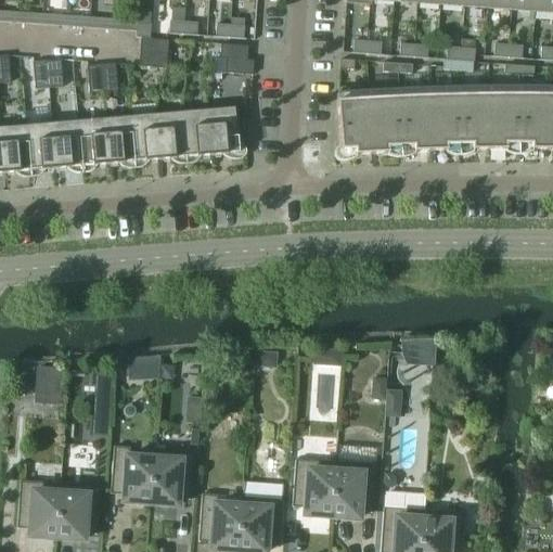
[(536,10),(536,0),(512,0),(512,8),(536,10)]
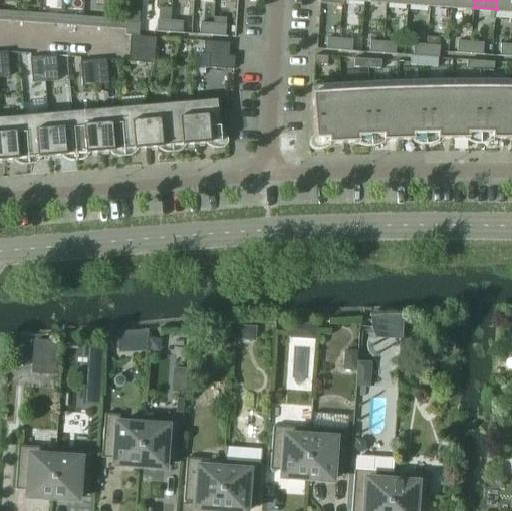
[(496,0),(496,9),(511,10),(511,0),(496,0)]
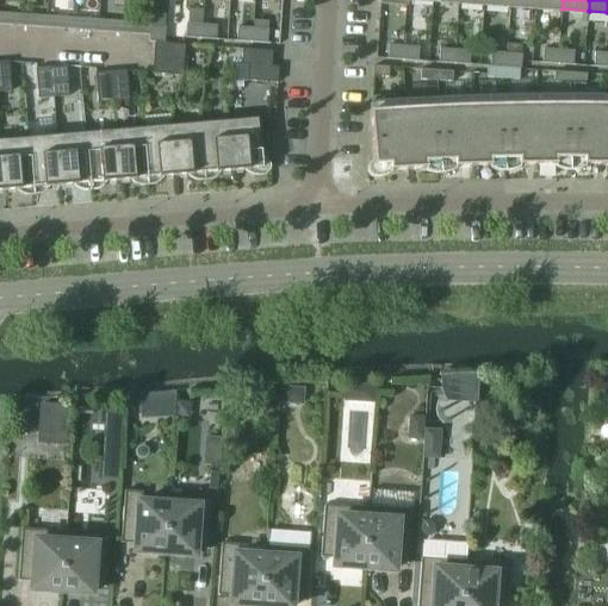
[(0,22),(22,24),(22,12),(0,10),(0,22)]
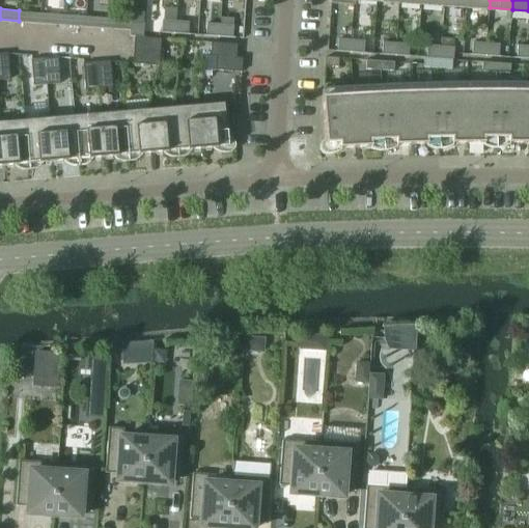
[(40,22),(42,11),(19,10),(19,21),(40,22)]
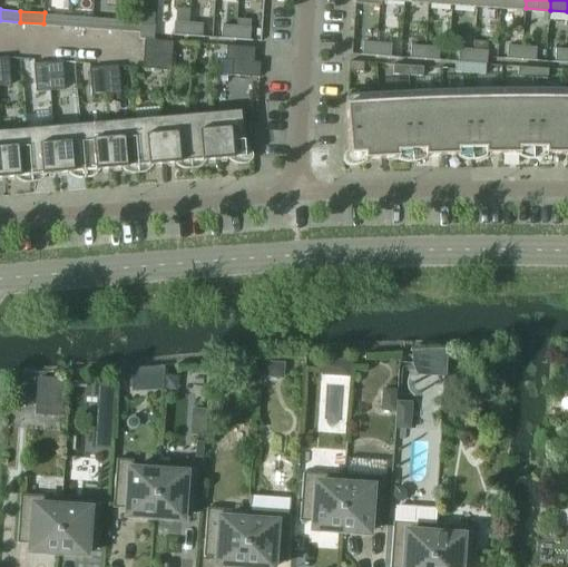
[(68,26),(69,15),(45,12),(43,23),(68,26)]
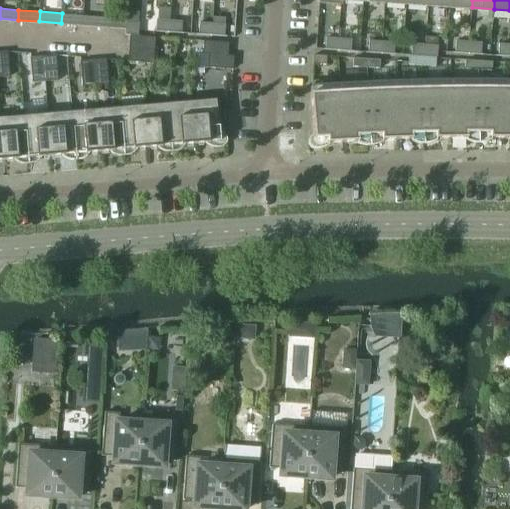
[(83,24),(83,14),(62,13),(61,23),(83,24)]
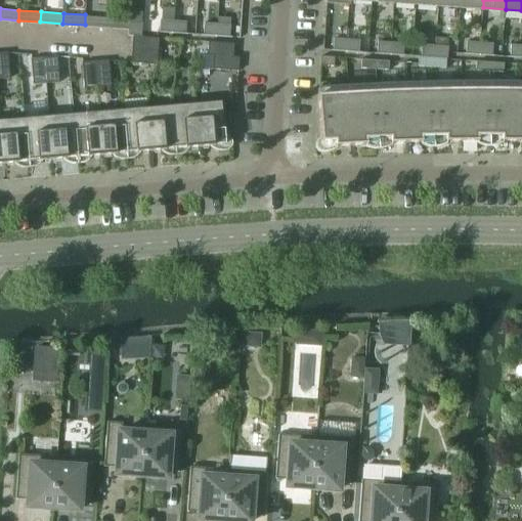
[(107,27),(107,16),(85,14),(85,25),(107,27)]
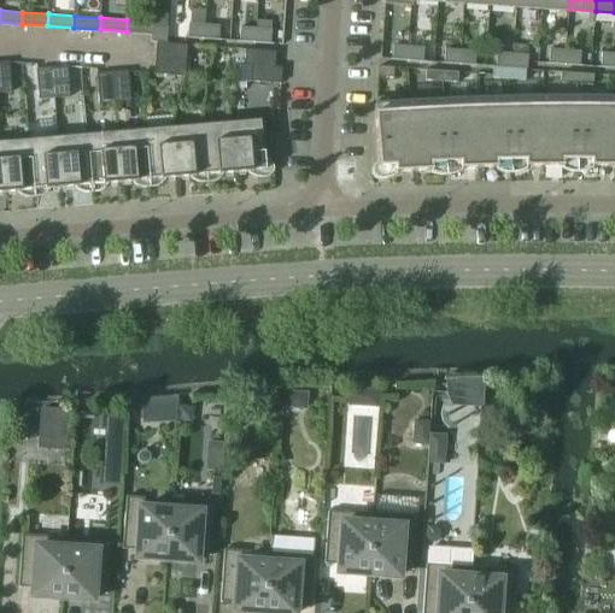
[(152,33),(153,22),(127,19),(127,31),(152,33)]
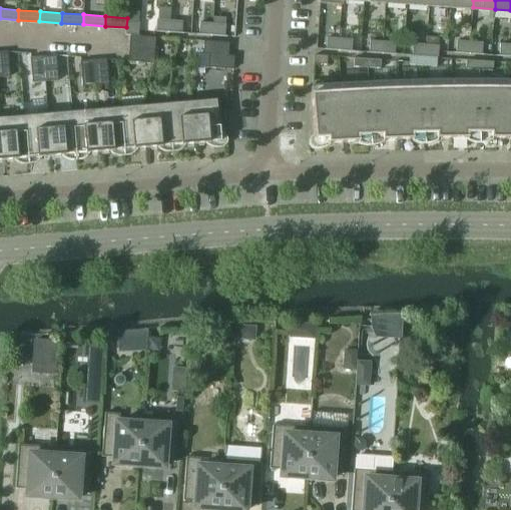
[(169,30),(170,18),(157,17),(156,29),(154,29),(169,30)]
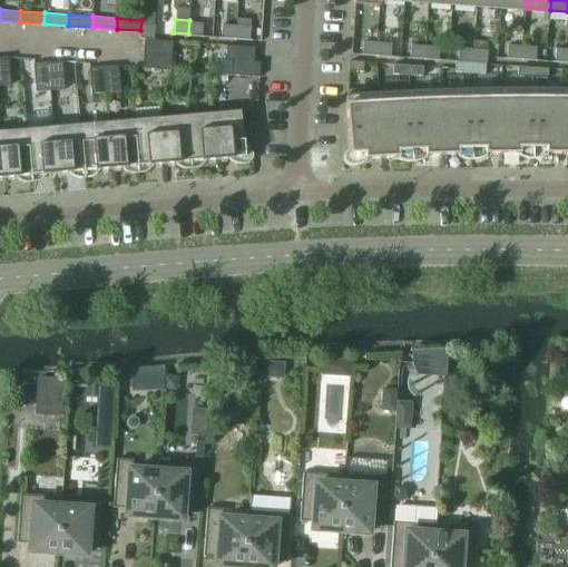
[(157,39),(157,38),(155,38),(155,25),(142,23),(142,20),(140,30),(140,37),(146,38),(157,39)]
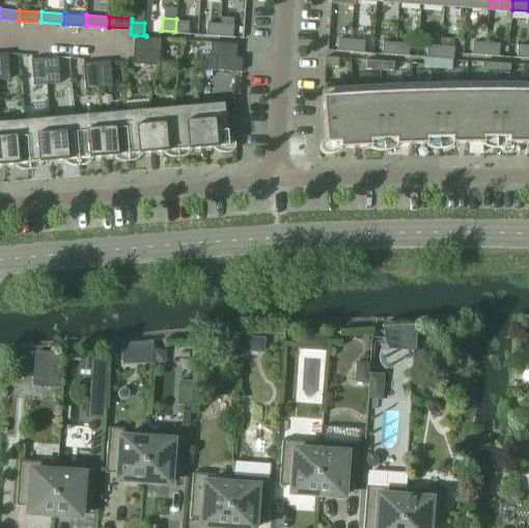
[(176,19),(175,31),(191,33),(191,32),(189,32),(190,20),(176,19)]
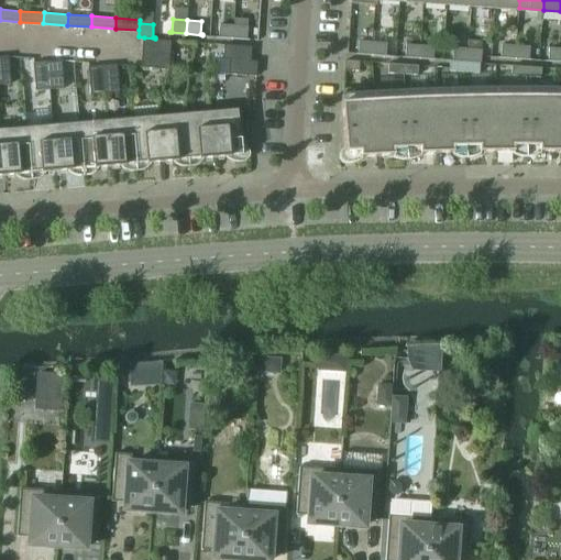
[(233,37),(234,23),(220,22),(219,35),(217,35),(233,37)]
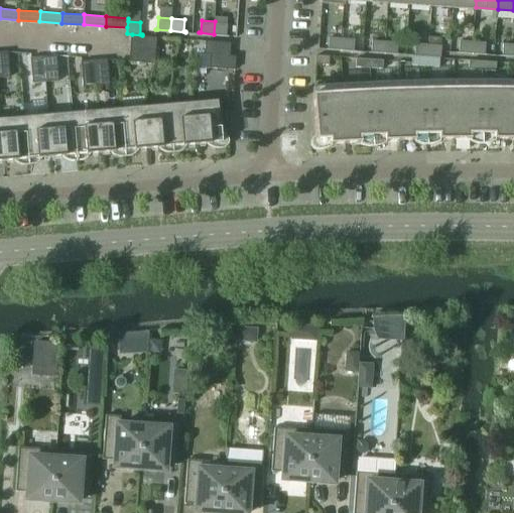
[(215,21),(214,34),(229,35),(229,34),(227,34),(228,22),(215,21)]
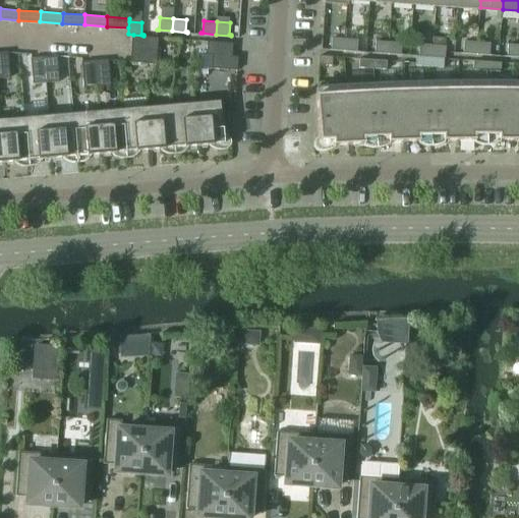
[(159,37),(143,35),(143,36),(133,35),(132,48),(158,50),(159,37)]
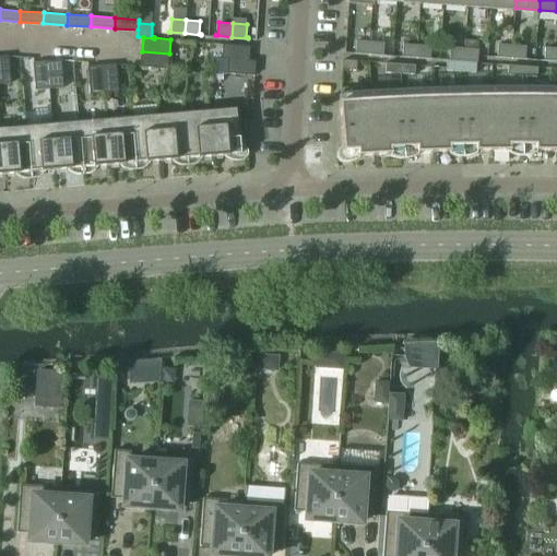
[(370,52),(370,39),(357,38),(356,51),(354,51),(370,52)]
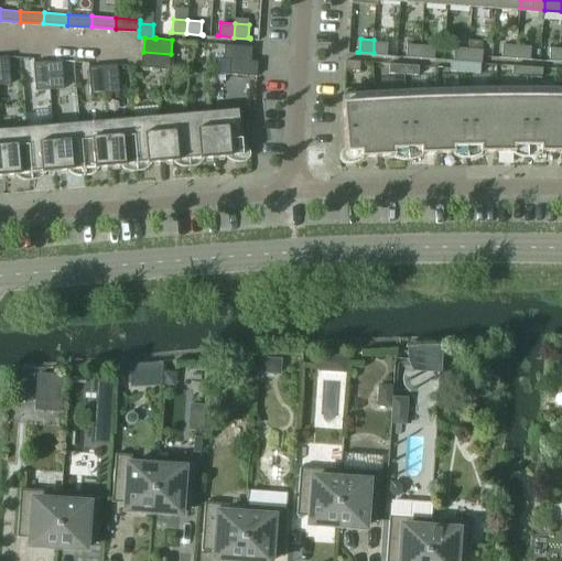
[(374,40),(374,53),(390,55),(390,54),(388,54),(389,41),(374,40)]
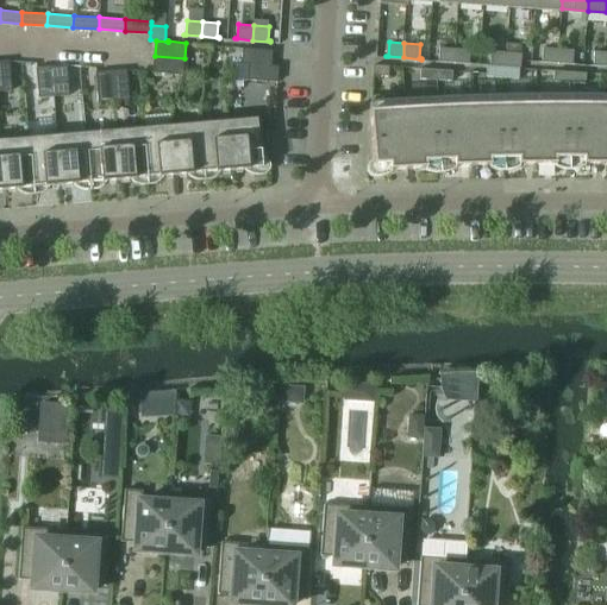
[(455,62),(456,46),(440,45),(439,60),(437,60),(437,61),(455,62)]
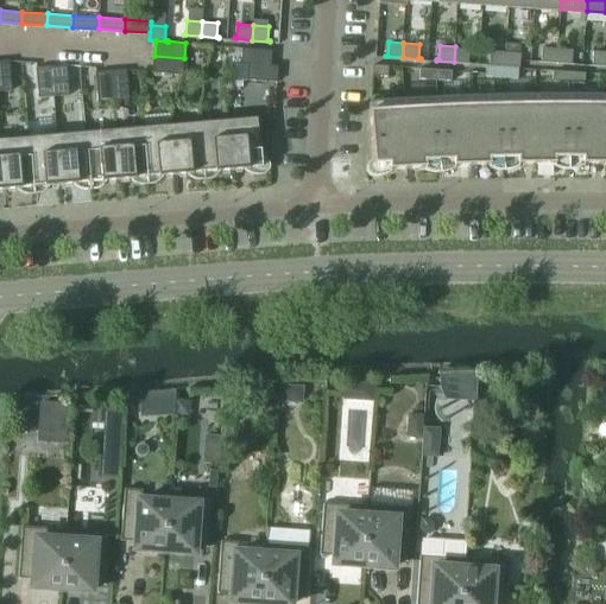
[(272,49),(252,48),(242,46),(241,62),(248,63),(272,64),(272,49)]
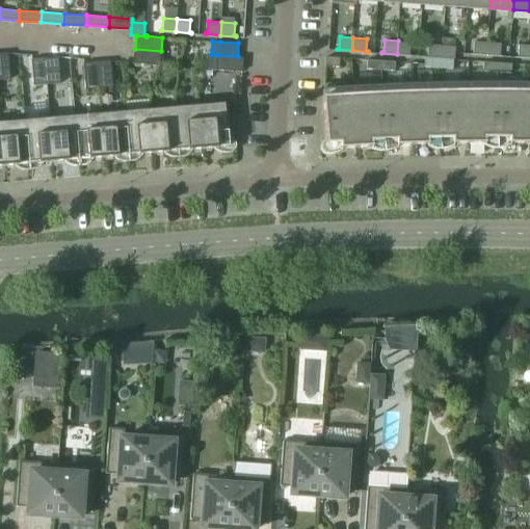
[(398,41),(397,54),(413,55),(413,54),(411,54),(412,42),(398,41)]
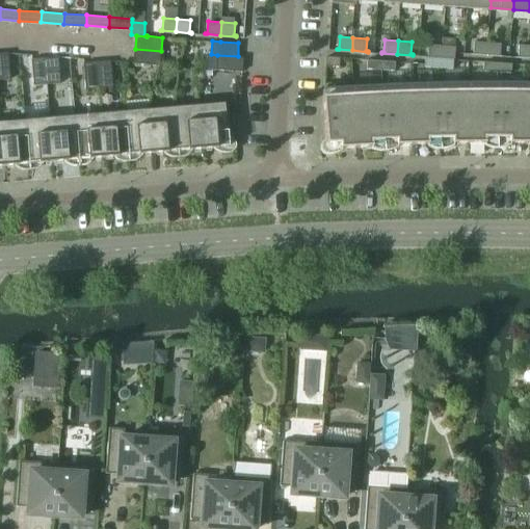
[(487,54),(487,42),(475,41),(474,52),(471,52),(471,53),(487,54)]
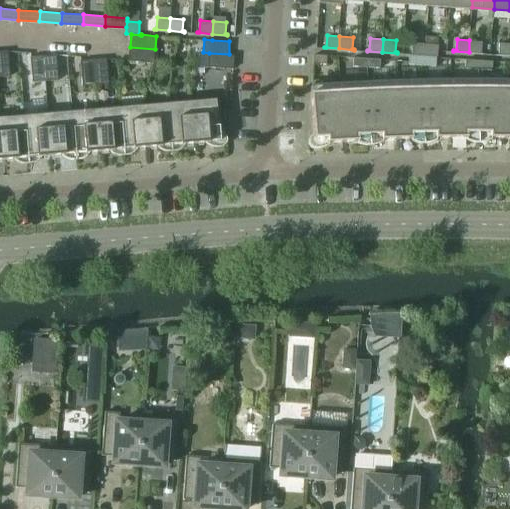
[(469,40),(469,52),(484,53),(484,52),(482,52),(483,40),(469,40)]
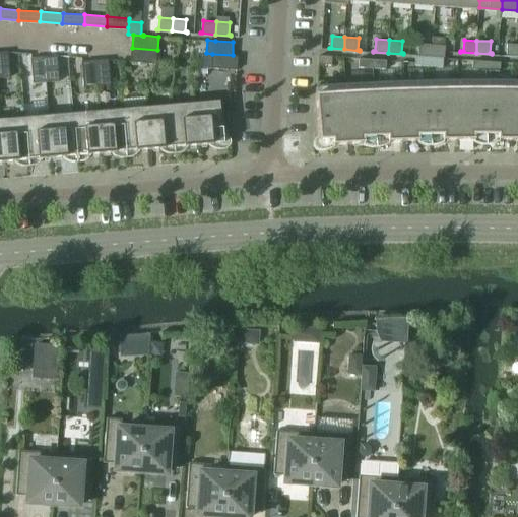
[(432,56),(433,44),(419,43),(418,54),(416,54),(416,55),(432,56)]
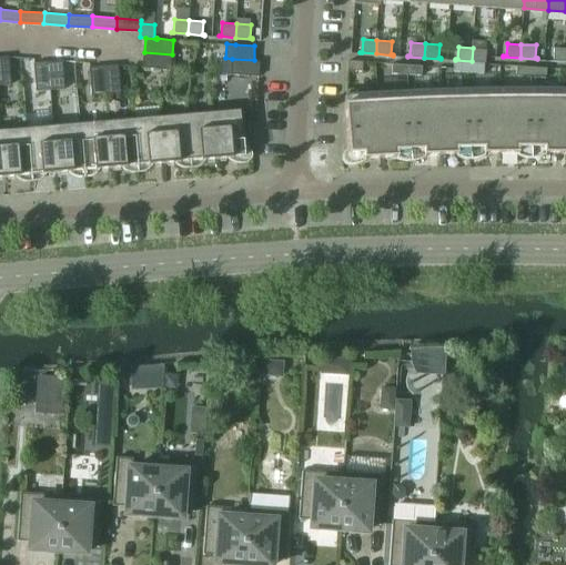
[(565,47),(555,47),(554,59),(552,59),(552,60),(565,61),(565,47)]
